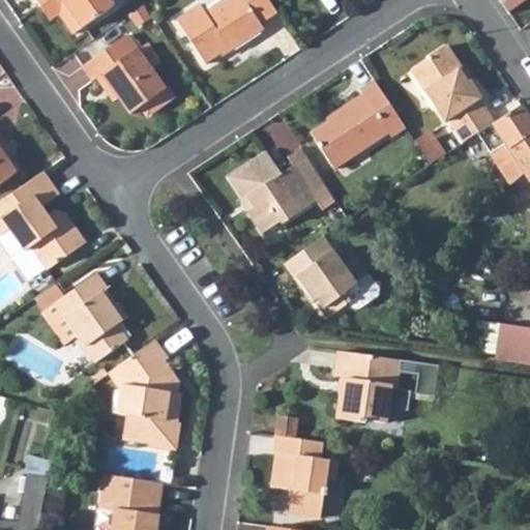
[(35,0),(43,11),(53,5),(58,13),(74,34),(114,5),(110,0),(35,0)]
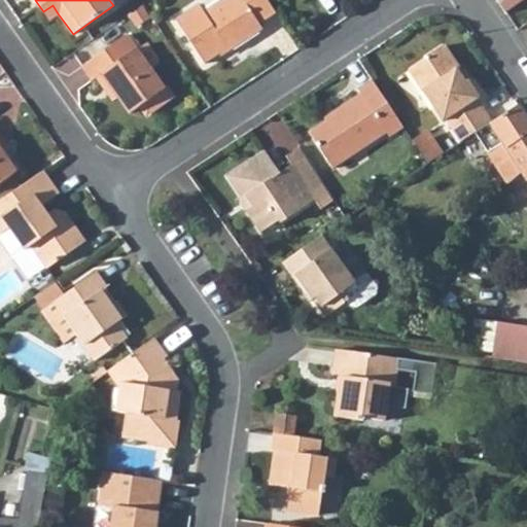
[(174,19),(203,63),(219,53),(218,50),(224,46),(227,51),(261,29),(258,24),(275,12),(267,0),(219,0),(203,11),(198,3),(174,19)]
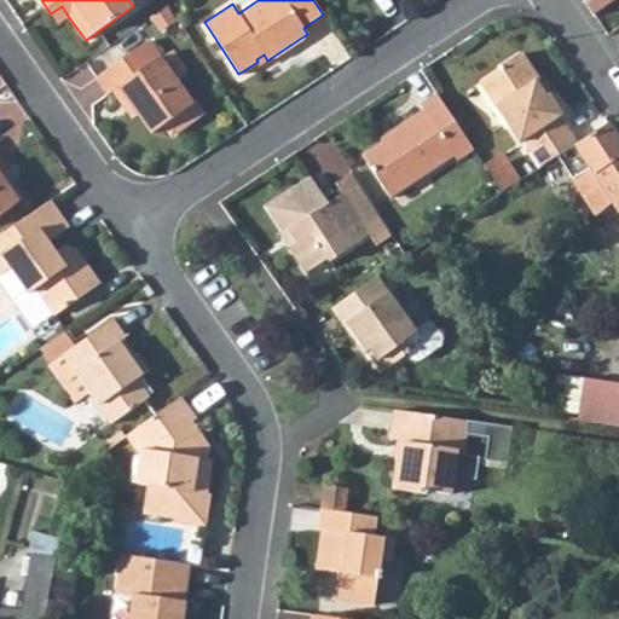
[(613,0),(583,0),(594,15),(613,0)]
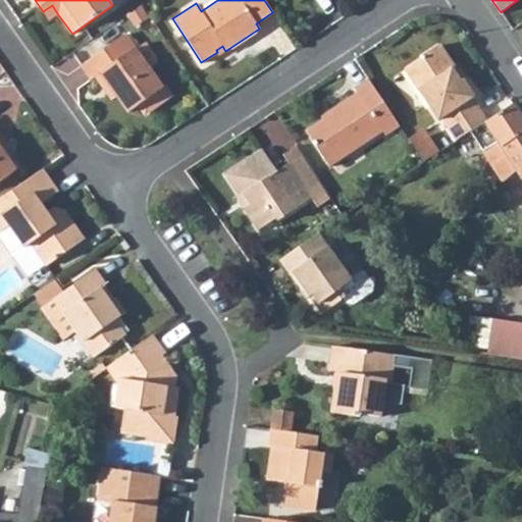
[(43,11),(48,19),(57,13),(52,5),(43,11)]
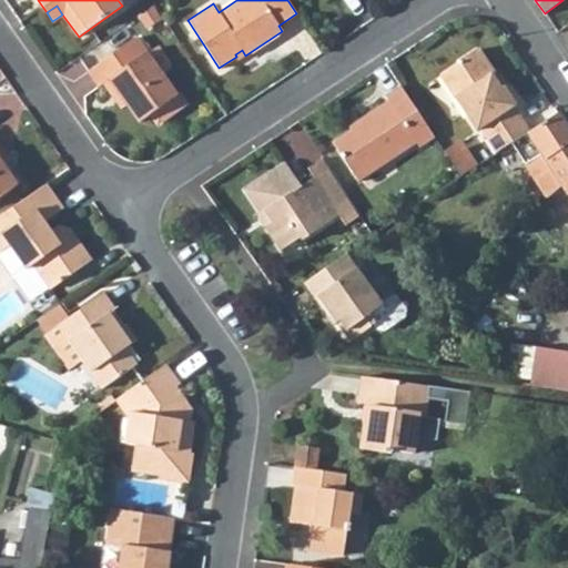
[(135,37),(88,71),(99,87),(109,79),(139,122),(150,114),(156,124),(185,103),(178,93),(176,94),(161,74),(168,70),(169,64),(156,47),(148,53),(135,37)]
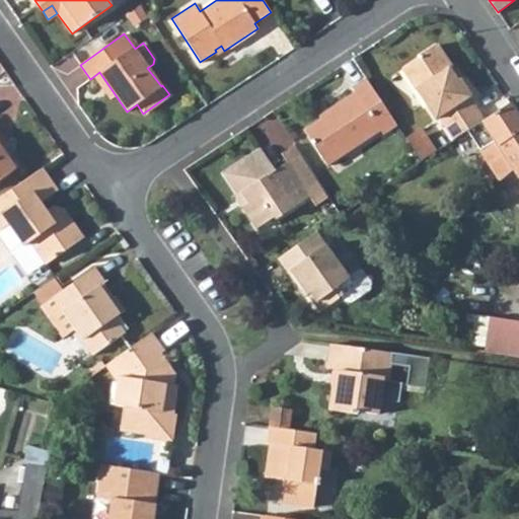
[(453,140),(484,120),(469,97),(471,95),(460,78),(458,80),(450,68),(451,64),(439,46),(435,45),(419,55),(418,58),(401,68),(434,120),(438,118),(453,140)]
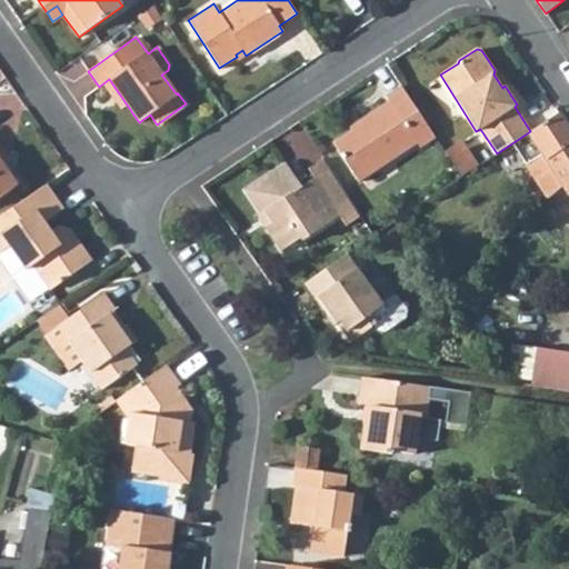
[(237,57),(239,60),(246,56),(242,50),(236,55),(237,57)]
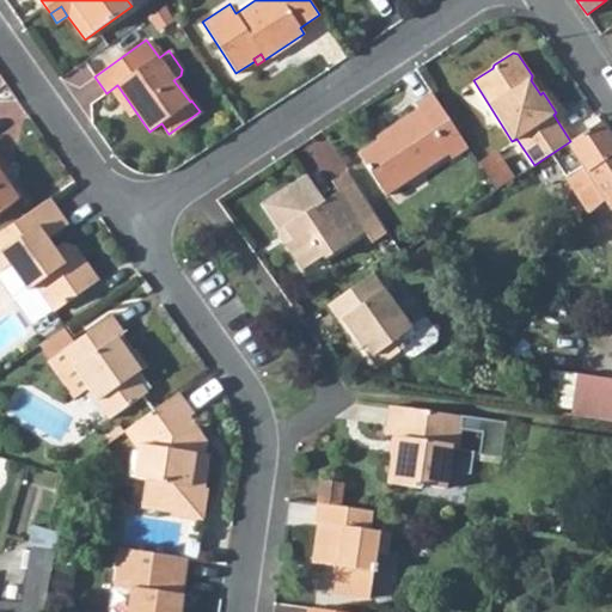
[(359,153),(386,195),(448,153),(452,159),(469,147),(433,93),(416,104),(418,109),(389,129),(392,135),(381,141),(380,139),(359,153)]
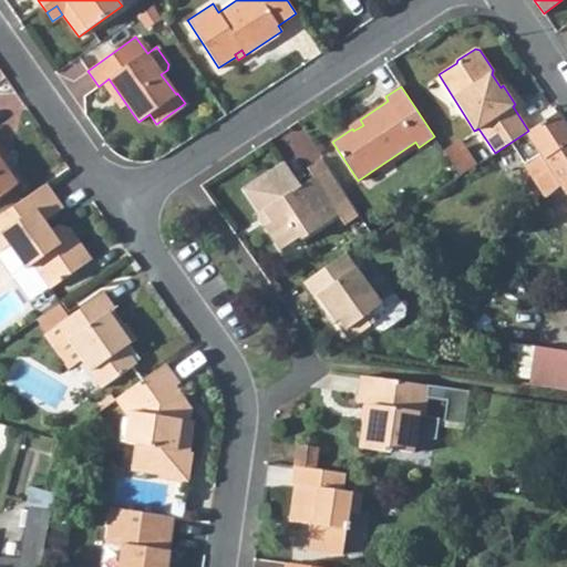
[(546,198),(562,184),(566,181),(566,127),(557,113),(528,132),(527,131),(511,142),(546,198)]
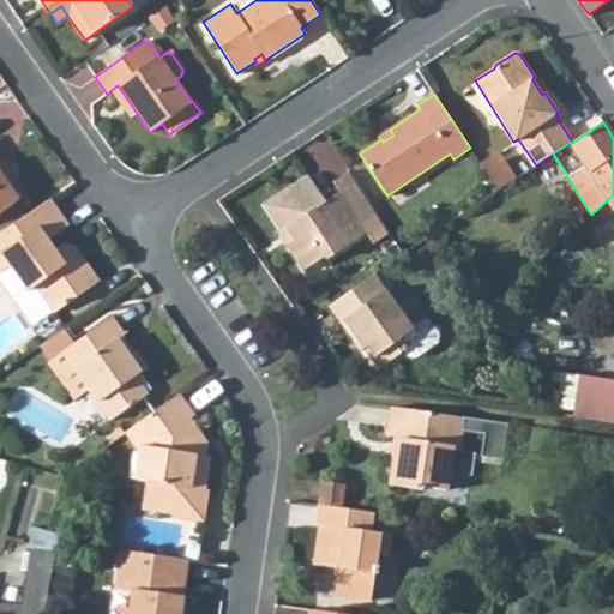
[(480,163),(498,191),(516,179),(498,151),(480,163)]
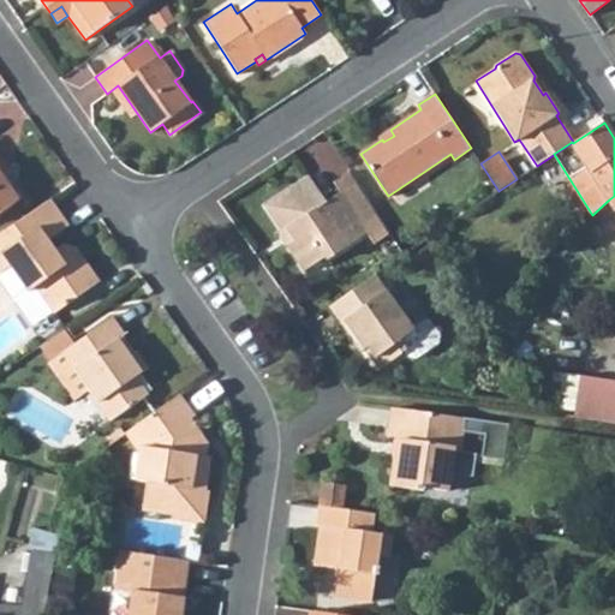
[(0,212),(22,197),(6,174),(3,175),(0,172),(0,212)]
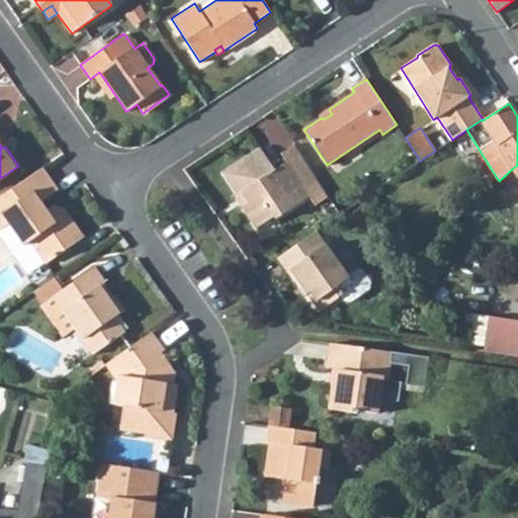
[(224,173),(239,195),(243,193),(249,202),(242,206),(256,228),(274,216),(276,219),(311,196),(316,204),(329,196),(294,145),(281,153),(287,161),(274,170),(260,149),(224,173)]
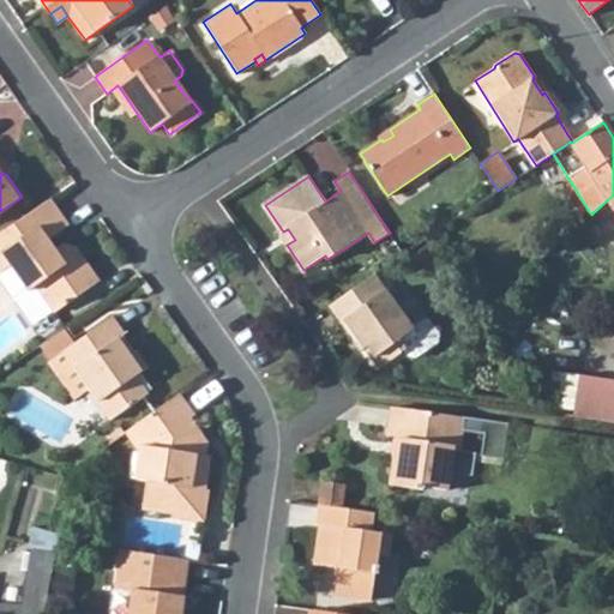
[(0,233),(0,282),(13,300),(28,289),(29,292),(36,286),(55,313),(100,281),(74,247),(62,244),(55,250),(48,239),(68,224),(49,198),(0,233)]
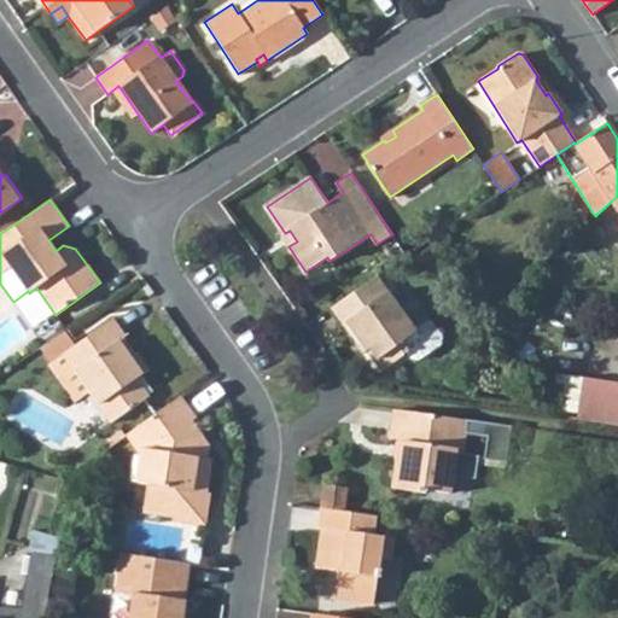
[(281,235),(289,246),(297,242),(290,231),(285,233),(281,235)]
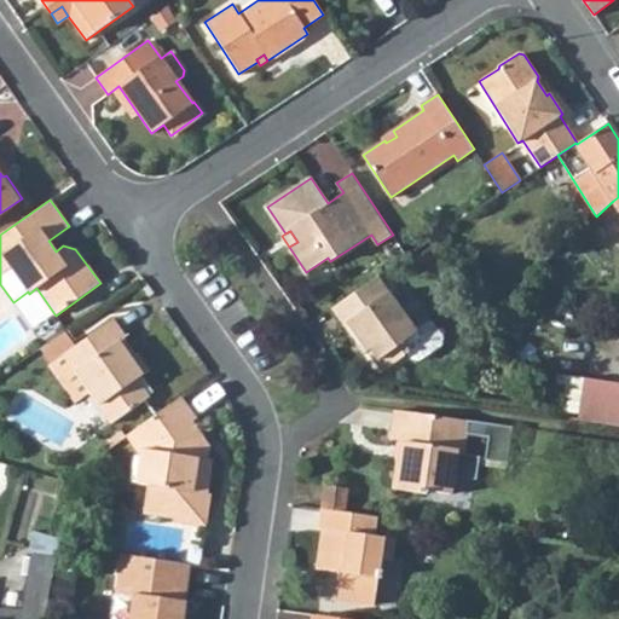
[(331,308),(356,343),(359,340),(366,351),(370,348),(386,370),(406,354),(411,351),(405,341),(417,333),(414,328),(379,276),(331,308)]
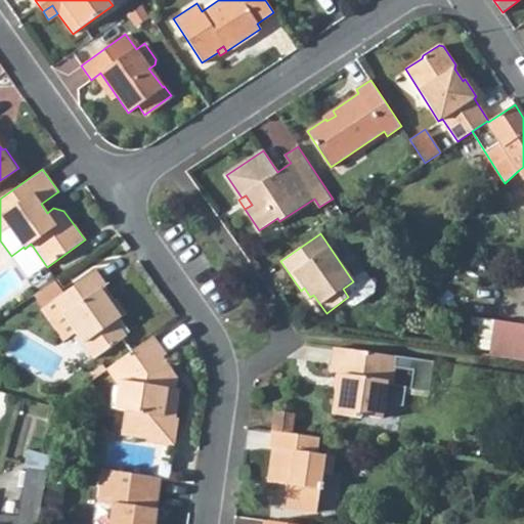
[(95,270),(52,300),(40,309),(47,319),(59,310),(76,333),(94,359),(126,337),(116,321),(121,317),(111,302),(113,300),(103,287),(105,286),(95,270)]
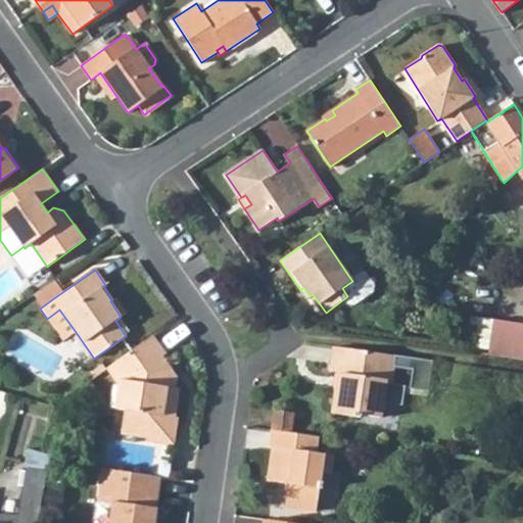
[(349,277),(352,281),(342,288),(347,296),(343,299),(346,303),(353,304),(372,291),(374,284),(365,272),(358,271),(349,277)]
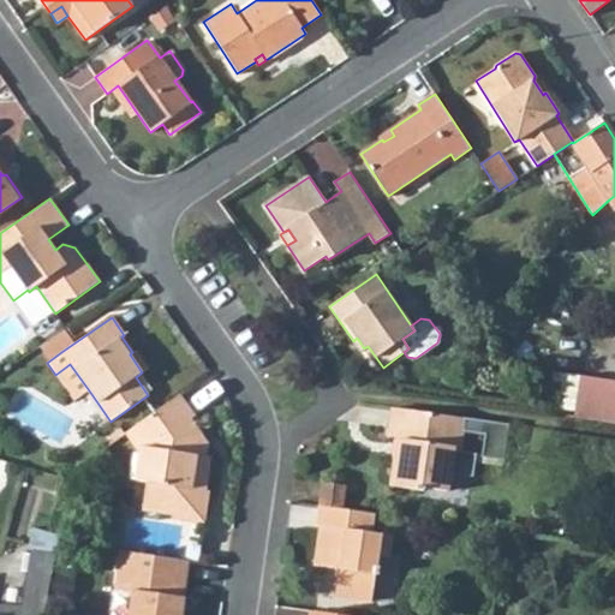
[(353,341),(360,351),(364,348),(357,338),(353,341)]
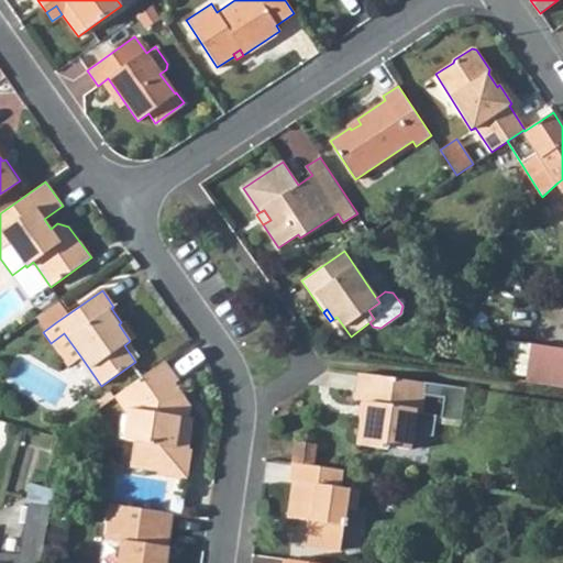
[(119,324),(130,341),(135,338),(123,321),(121,322),(119,324)]
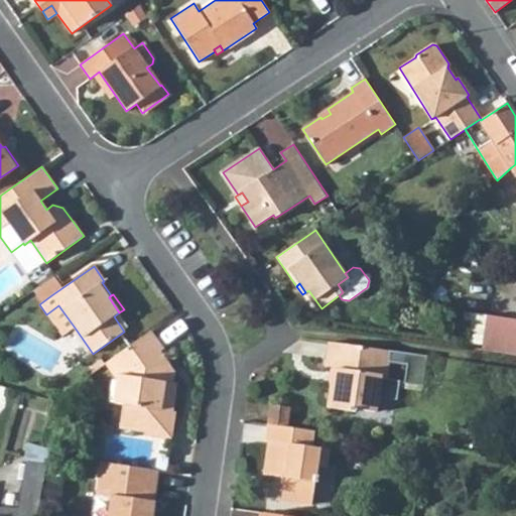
[(75,328),(58,305),(46,314),(61,336),(75,328)]
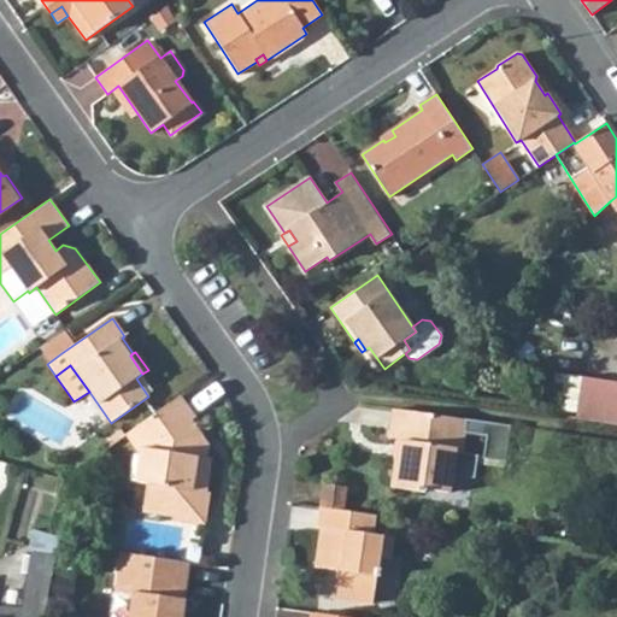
[(616,423),(616,381),(583,376),(583,382),(577,418),(616,423)]
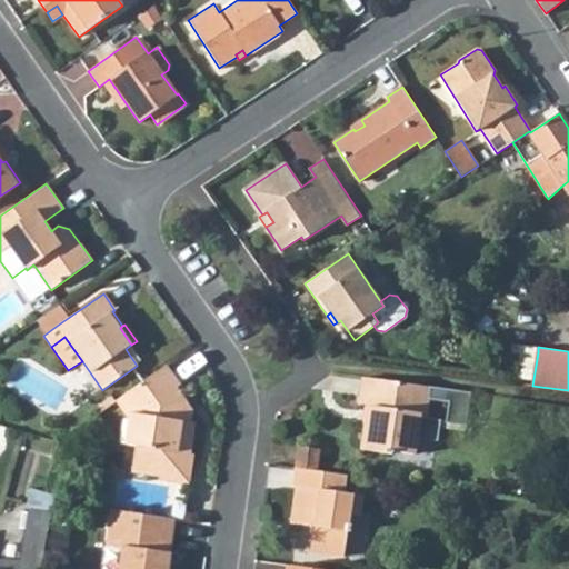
[(532,386),(538,352),(521,350),(516,383),(532,386)]
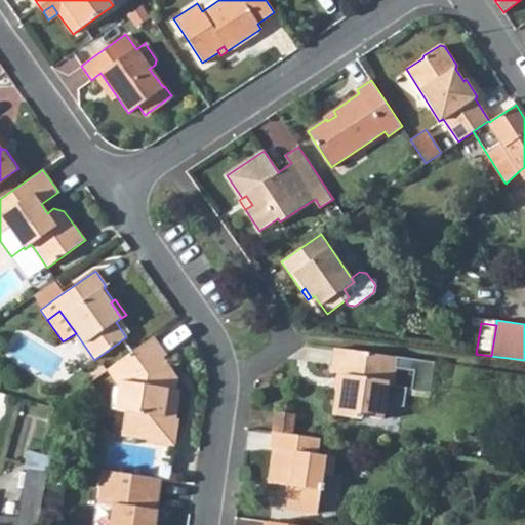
[(125,411),(122,435),(147,439),(147,442),(173,445),(177,419),(175,418),(179,391),(176,391),(166,389),(160,379),(171,371),(162,359),(165,357),(152,337),(111,366),(120,380),(119,389),(117,410),(125,411)]
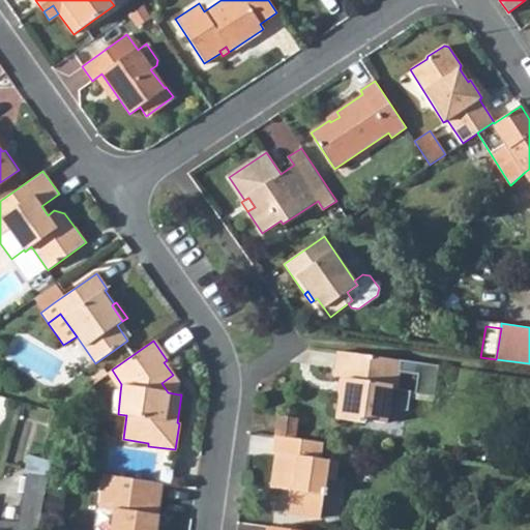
[(340,395),(336,418),(365,421),(365,419),(386,421),(388,406),(407,409),(410,390),(396,388),(400,371),(417,374),(415,392),(435,394),(439,364),(401,359),(340,351),(335,377),(342,378),(348,379),(346,392),(340,395)]
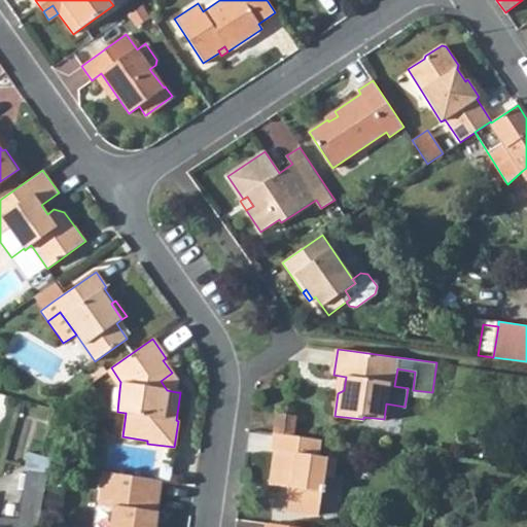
[(107,372),(119,390),(120,382),(111,367),(107,372)]
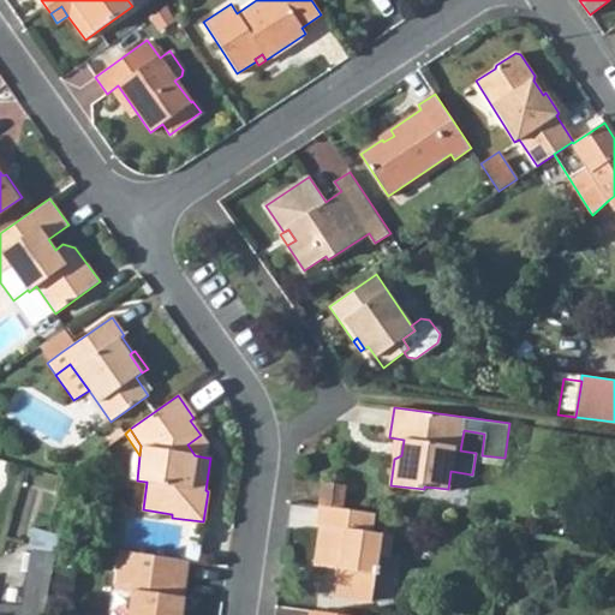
[(195,455),(207,458),(209,447),(201,435),(187,445),(195,455)]
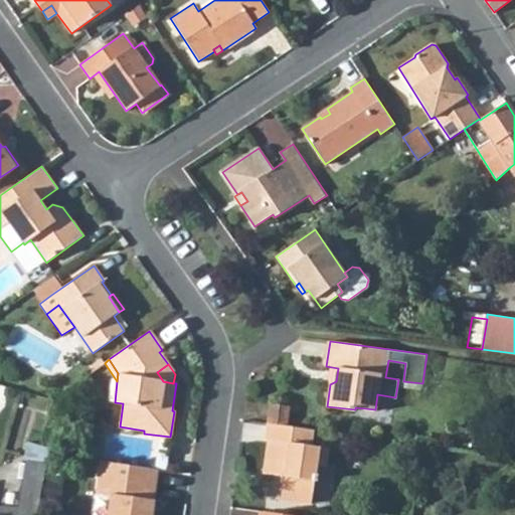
[(271,402),(268,422),(287,425),(289,405),(271,402)]
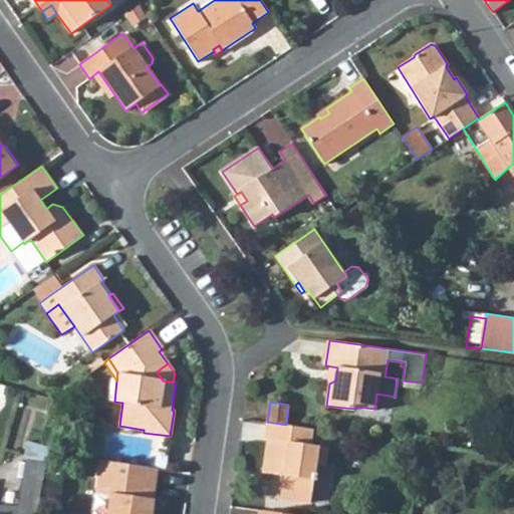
[(280,475),(277,497),(310,502),(313,480),(316,480),(317,474),(314,474),(316,465),(324,466),(327,448),(310,445),(312,429),(286,425),(267,422),(265,439),(268,440),(263,472),(280,475)]
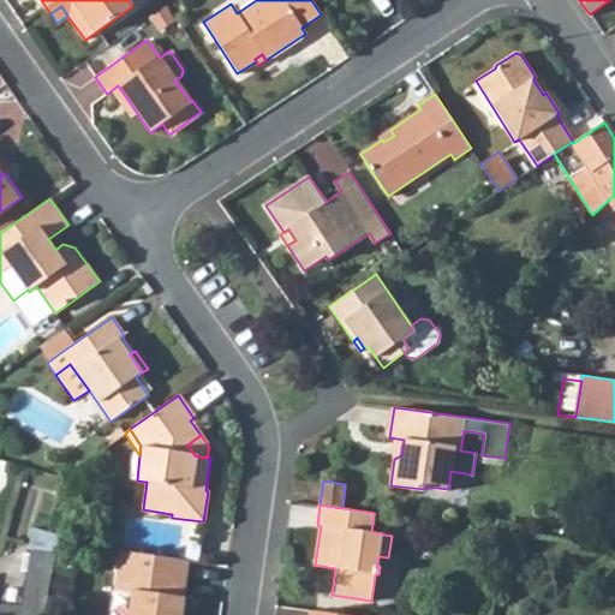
[(31,550),(19,614),(42,614),(55,554),(31,550)]
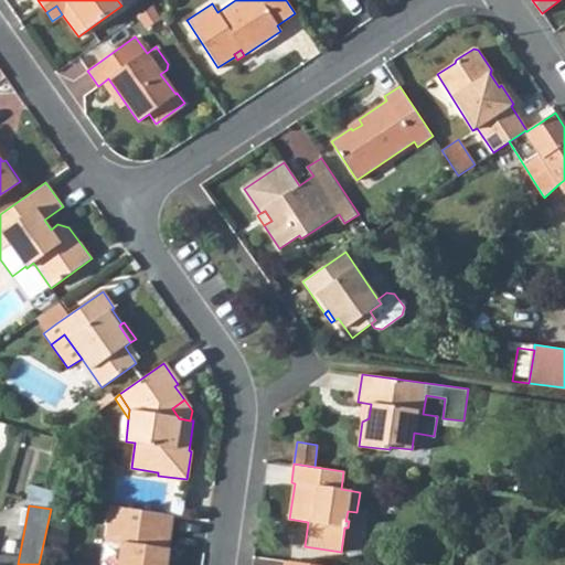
[(109,505),(105,542),(120,544),(117,564),(166,564),(169,548),(168,548),(172,515),(109,505)]
